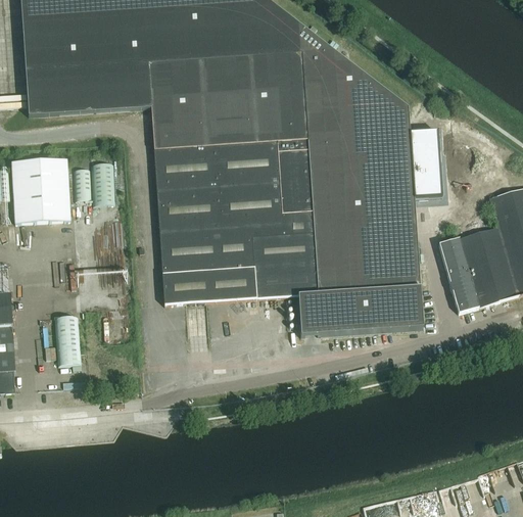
[(149,59),(145,0),(19,0),(29,113),(151,105),(150,98),(151,98),(149,59)]
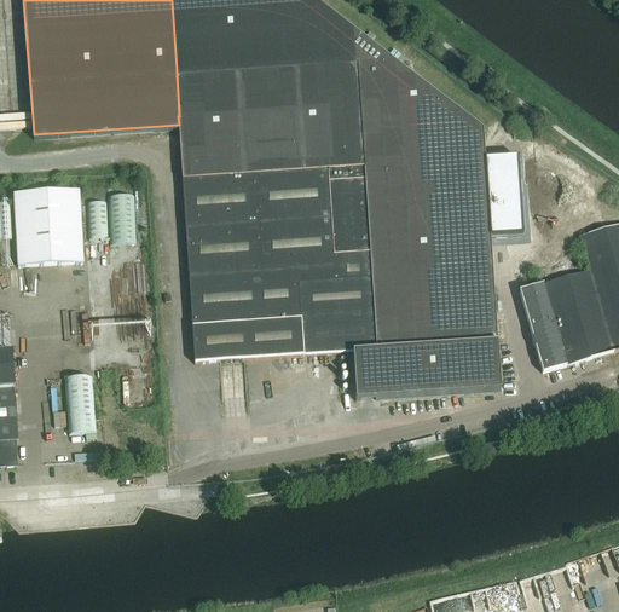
[(172,0),(177,70),(357,58),(394,56),(391,53),(320,0),(172,0)]
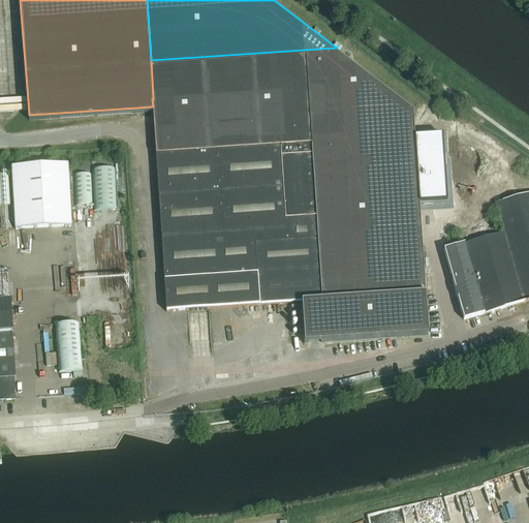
[(311,139),(321,297),(301,298),(303,338),(428,330),(425,288),(412,105),(337,48),(305,50),(306,59),(311,139)]
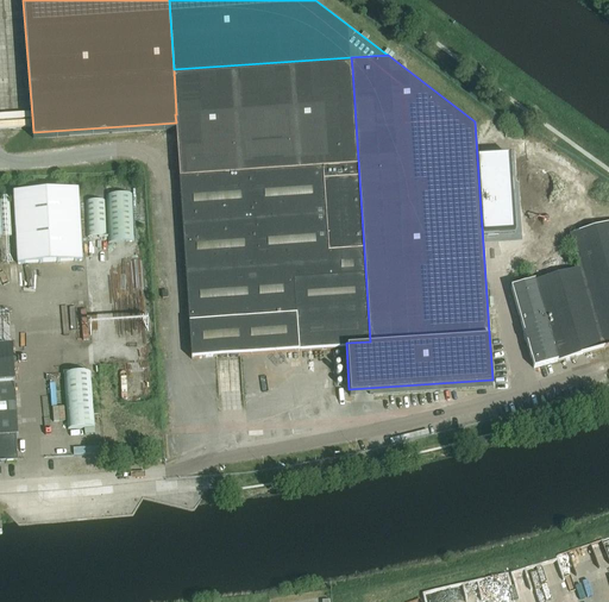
[(176,114),(193,353),(200,352),(346,343),(370,342),(358,160),(352,68),(351,57),(174,69),(176,114)]
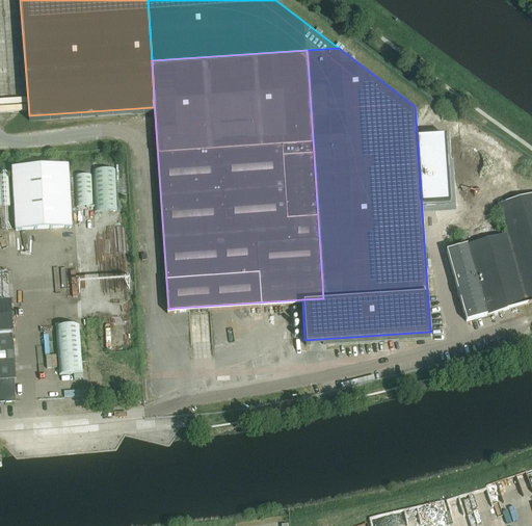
[(446,140),(418,142),(422,210),(451,208),(446,140)]
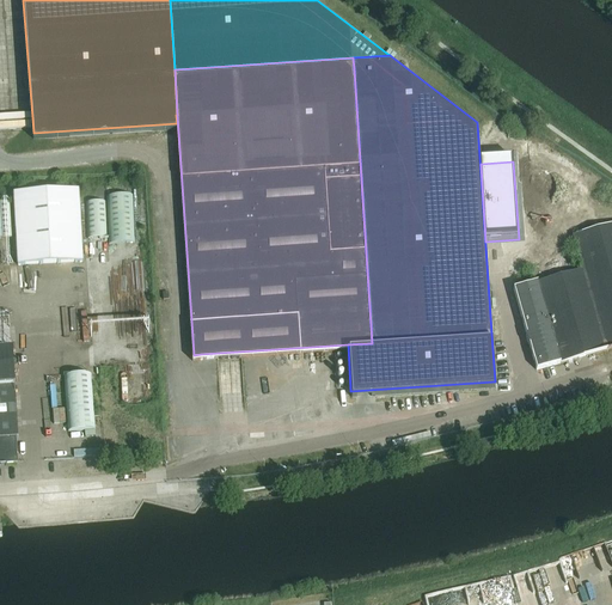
[(17,260),(83,256),(79,184),(13,188),(17,260)]
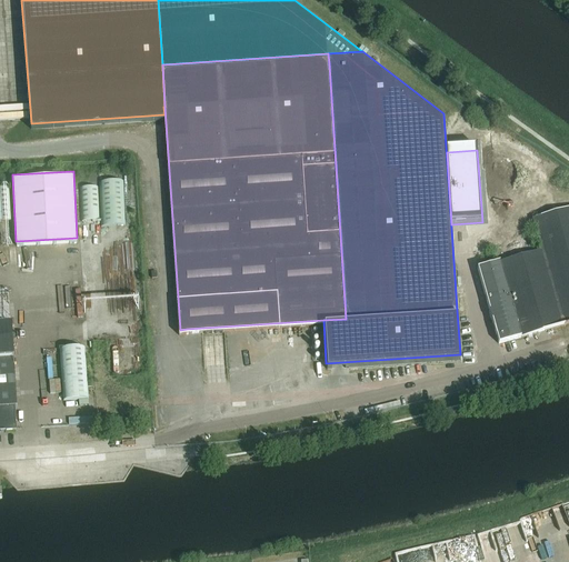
[(123,176),(99,177),(101,221),(126,220),(123,176)]
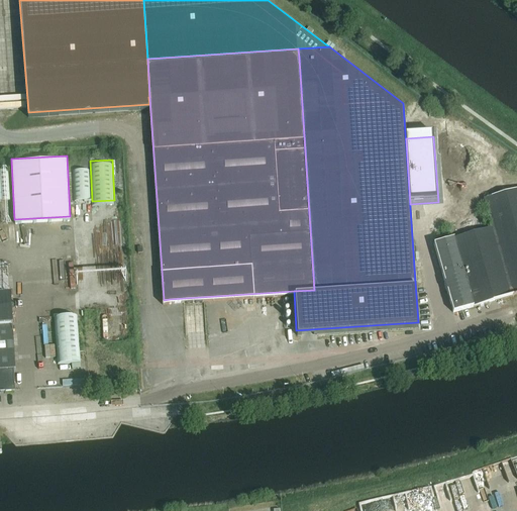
[(7,166),(0,166),(0,196),(9,196),(7,166)]
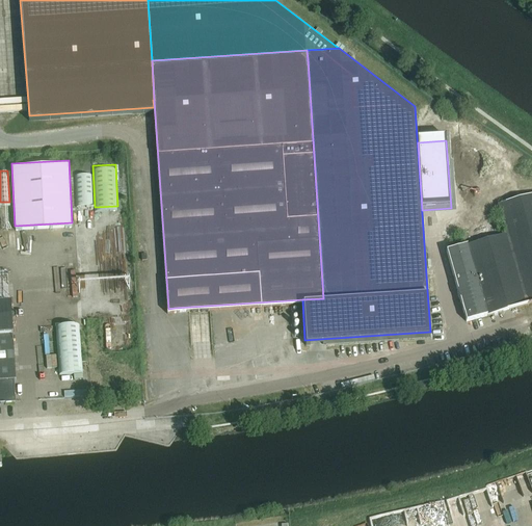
[(77,203),(91,202),(90,171),(76,171),(77,203)]
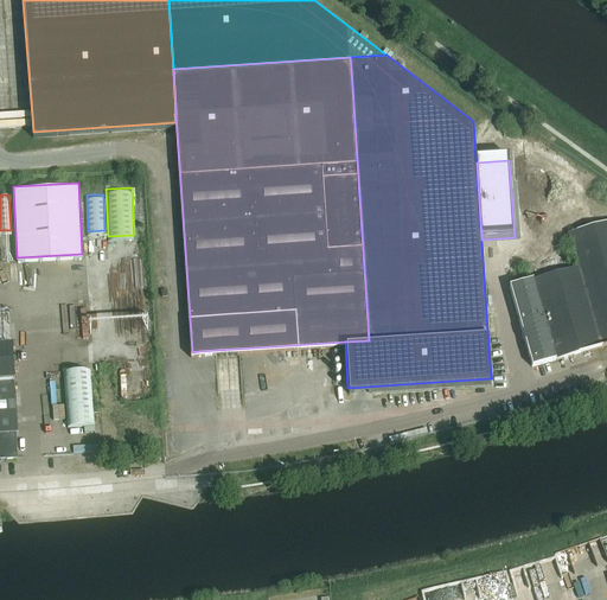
[(576,263),(509,280),(531,361),(600,342),(606,339),(606,215),(566,227),(576,263)]
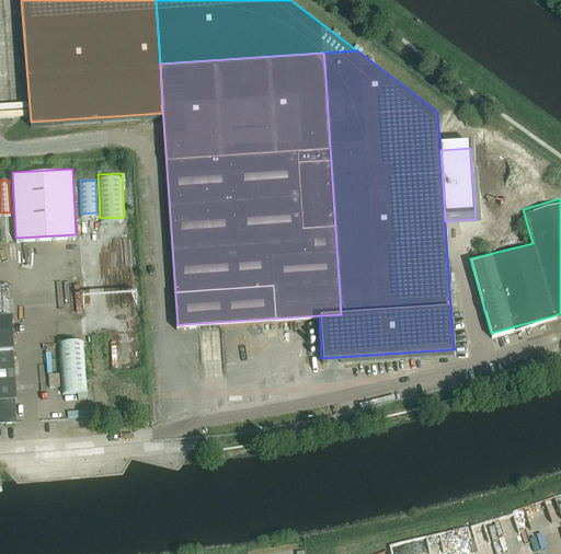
[(0,314),(10,314),(8,281),(0,281),(0,314)]
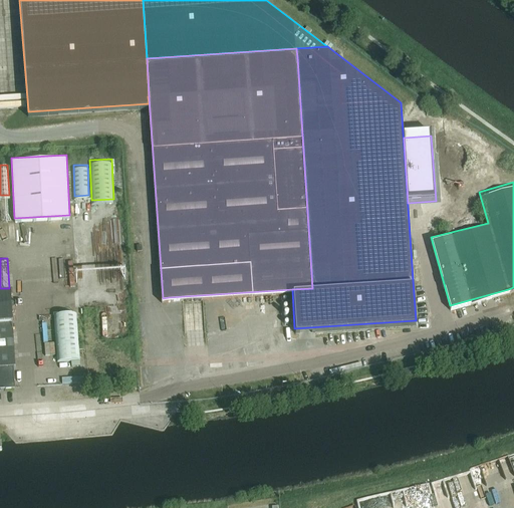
[(0,384),(13,383),(12,363),(14,363),(9,288),(0,289),(0,384)]
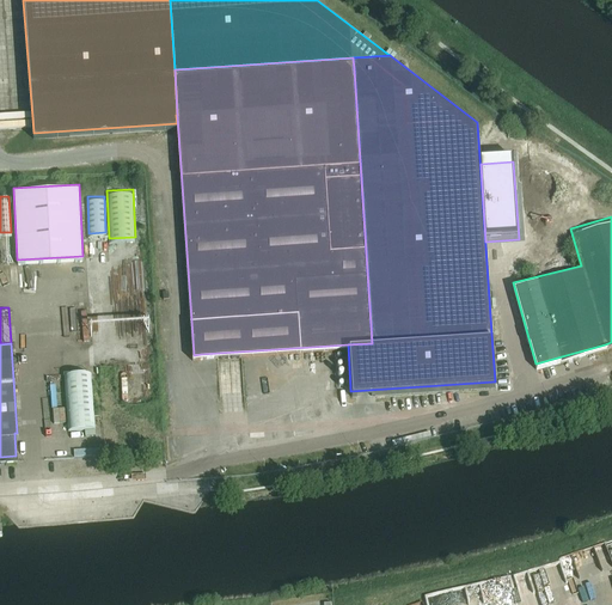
[(96,431),(91,368),(65,370),(68,427),(85,426),(85,431),(96,431)]
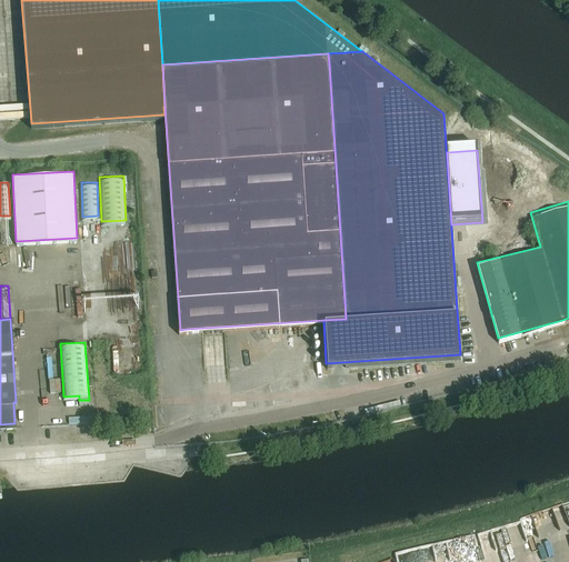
[(127,402),(141,401),(140,384),(127,384),(127,402)]
